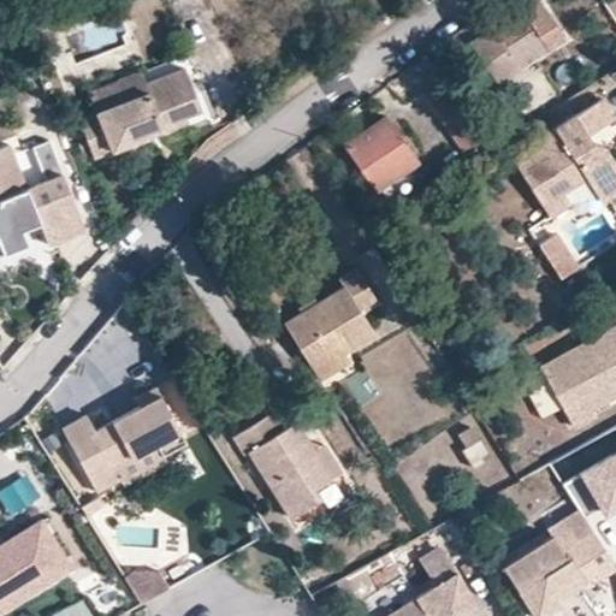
[(492,35),(509,64),(514,72),(562,42),(537,0),(509,0),(503,4),(508,13),(489,27),(492,35)]
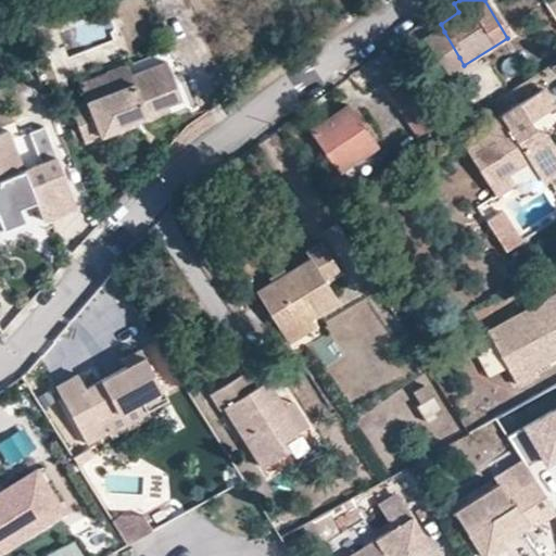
[(441,67),(459,58),(444,32),(428,43),(441,67)]
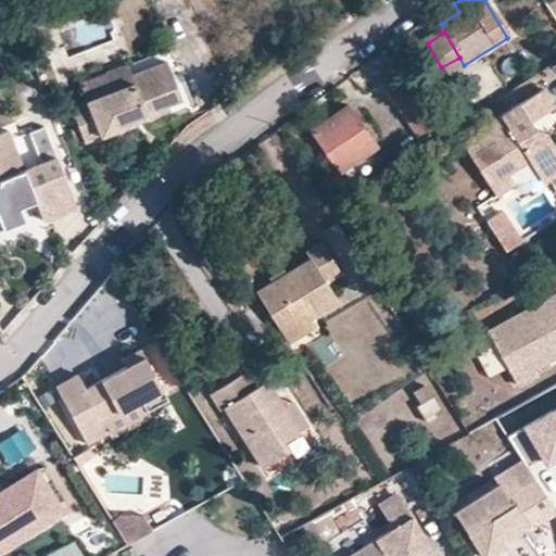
[(181,84),(193,79),(181,48),(143,63),(146,70),(71,100),(83,134),(185,95),(181,84)]
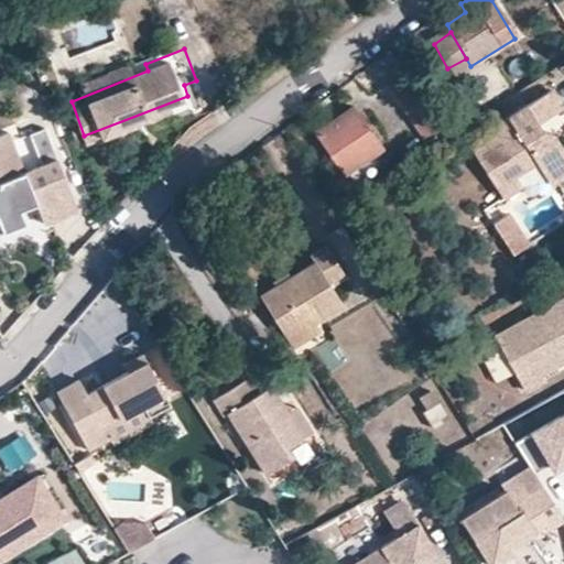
[(423,105),(412,89),(388,54),(371,66),(422,140),(440,129),(423,105)]
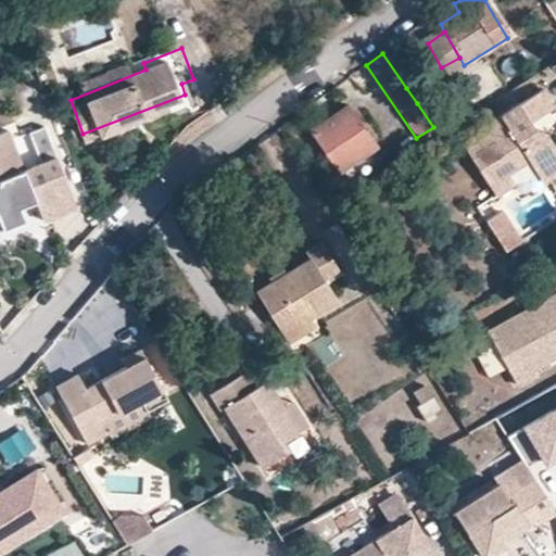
[(406,88),(417,103),(430,95),(420,78),(406,88)]
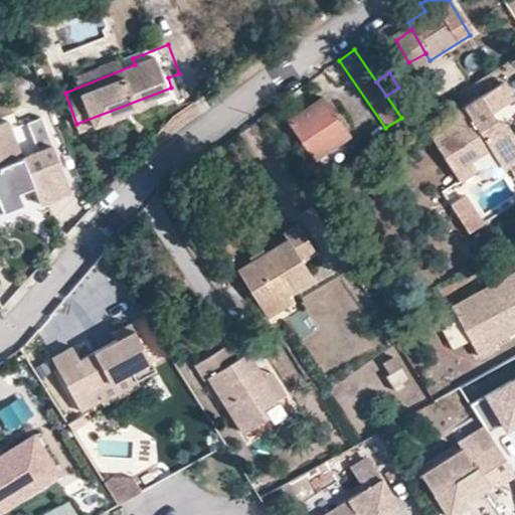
[(182,83),(179,73),(168,77),(171,88),(182,83)]
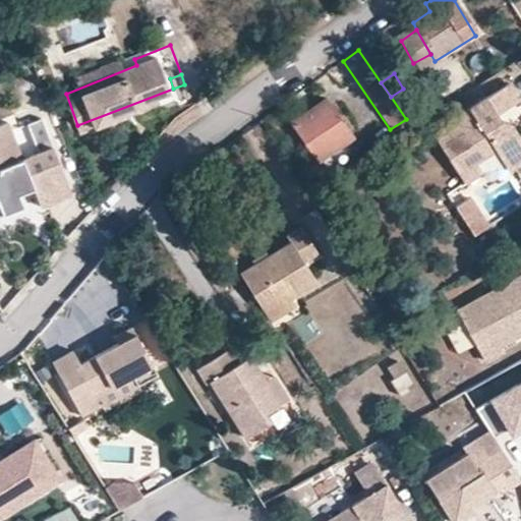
[(508,172),(520,163),(520,141),(511,125),(497,114),(518,100),(509,83),(431,134),(462,182),(480,173),(475,165),(496,152),(508,172)]
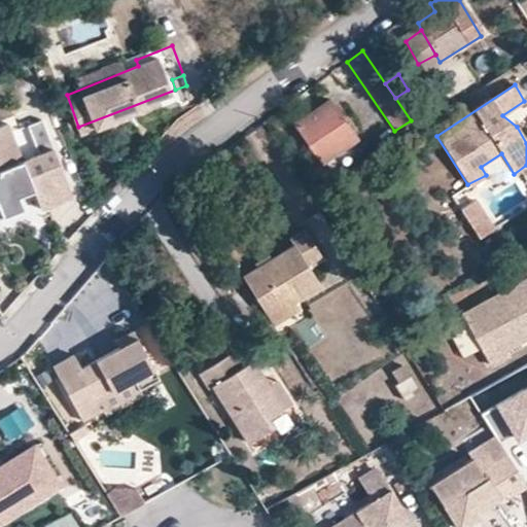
[(318,166),(356,139),(329,100),(291,126),(318,166)]
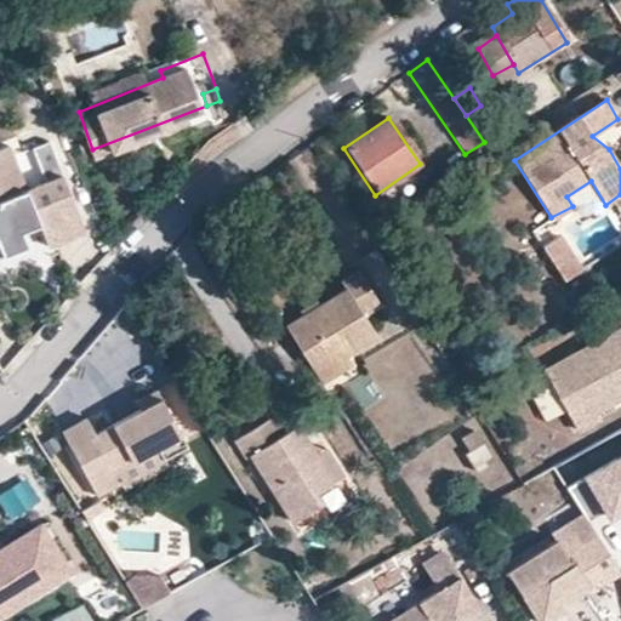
[(4,187),(23,178),(10,147),(0,149),(0,250),(4,260),(29,250),(23,235),(41,228),(50,250),(87,235),(64,178),(28,193),(9,200),(4,187)]
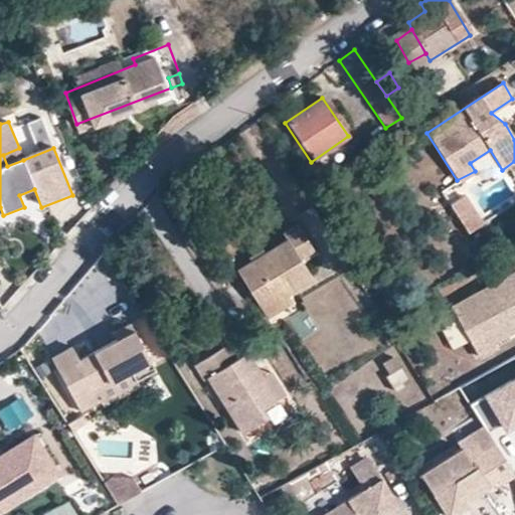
[(23,160),(19,148),(3,155),(7,166),(23,160)]
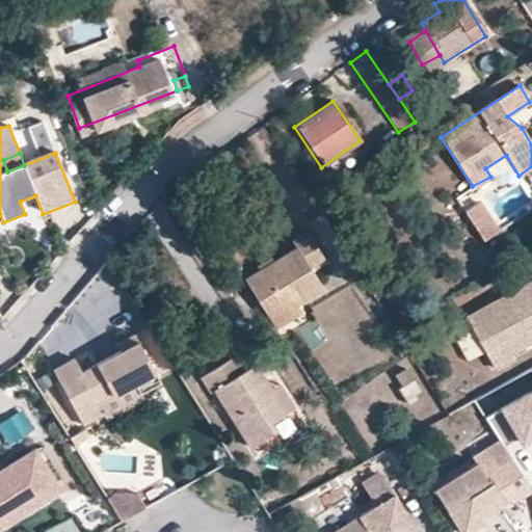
[(486,243),(497,237),(482,213),(487,209),(484,204),(468,215),(486,243)]
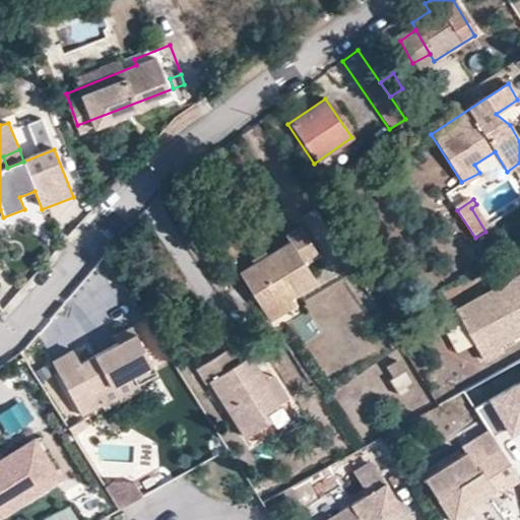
[(485,232),(492,228),(476,204),(471,208),(485,232)]
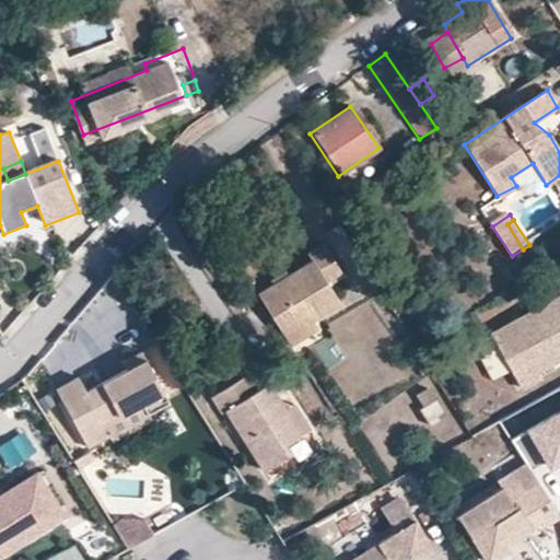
[(281,324),(310,307),(331,293),(319,272),(336,263),(318,233),(302,243),(306,249),(256,281),(281,324)]
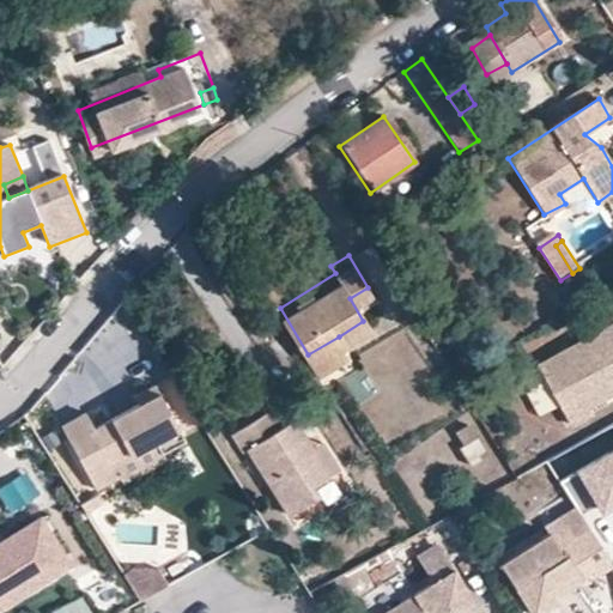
[(612,328),(583,345),(592,362),(612,350),(612,328)]
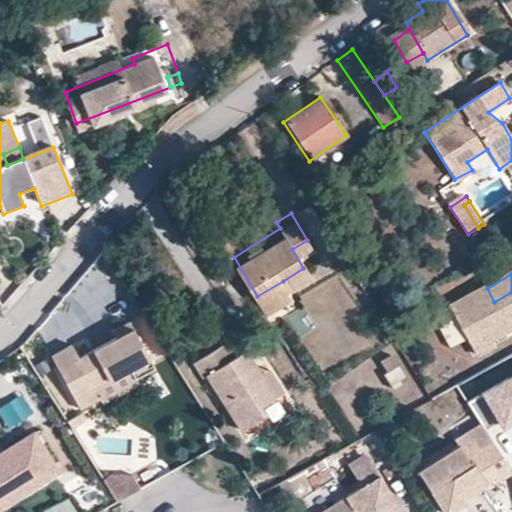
[(285,289),(283,281),(257,296),(261,302),(285,289)]
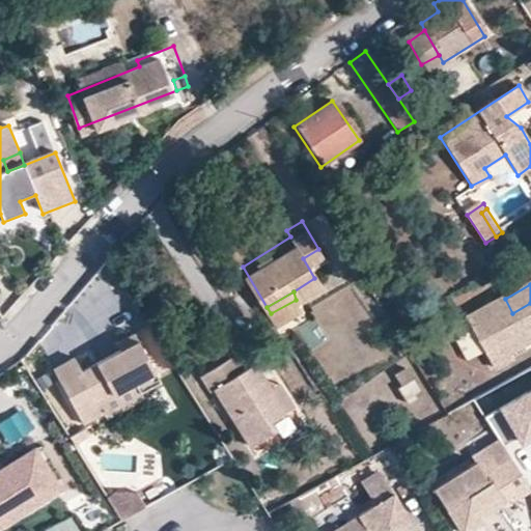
[(505,299),(465,319),(483,355),(502,344),(507,355),(530,341),(530,303),(512,313),(505,299)]
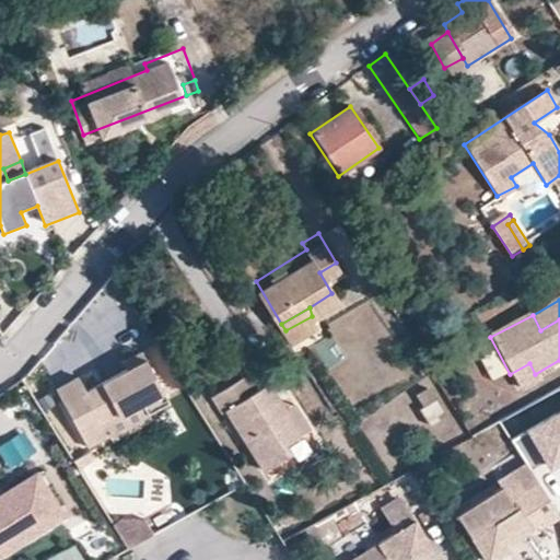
[(113,348),(117,354),(136,343),(131,336),(113,348)]
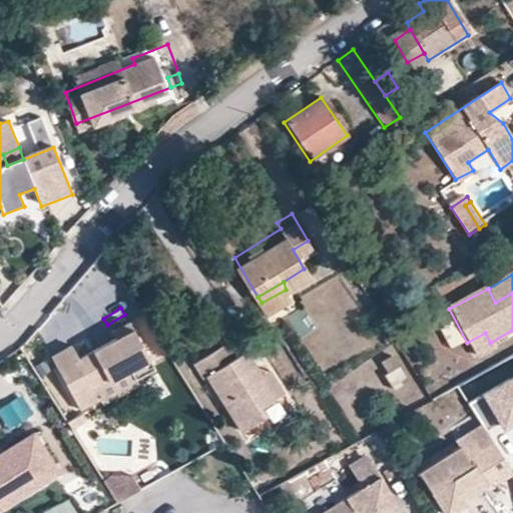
[(124,355),(129,365),(148,353),(124,315),(107,325),(72,347),(64,335),(45,346),(76,397),(95,386),(90,376),(124,355)]
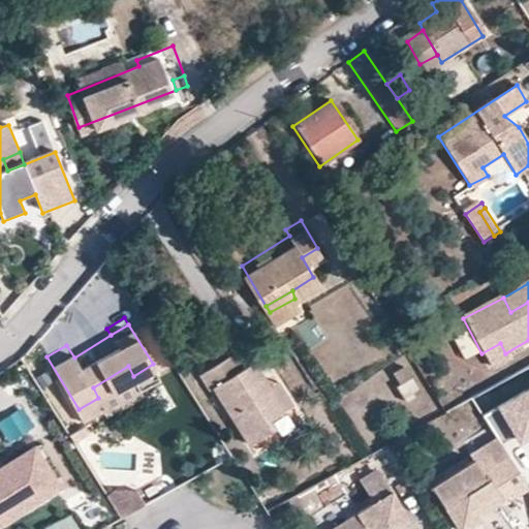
[(500,343),(481,353),(490,369),(508,360),(505,353),(500,343)]
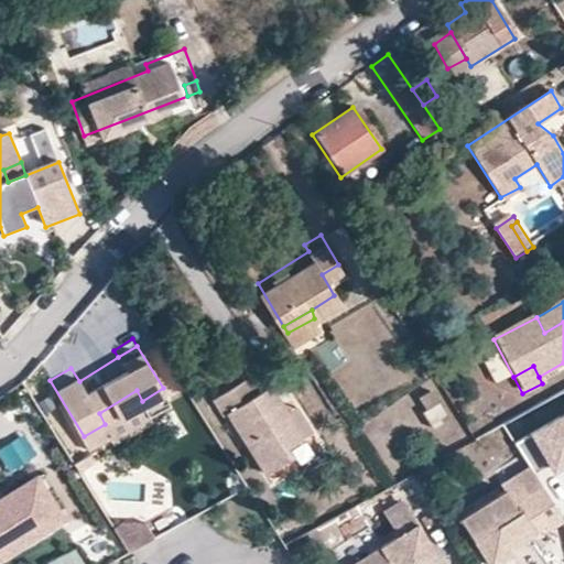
[(279,414),(263,388),(250,396),(238,379),(205,399),(218,416),(225,413),(262,473),(288,457),(281,447),(294,440),(279,414)]
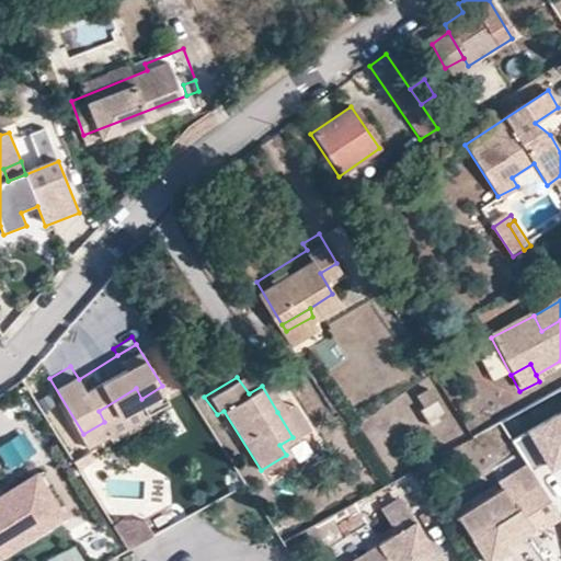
[(271,380),(262,386),(277,412),(288,407),(273,379),(271,380)]
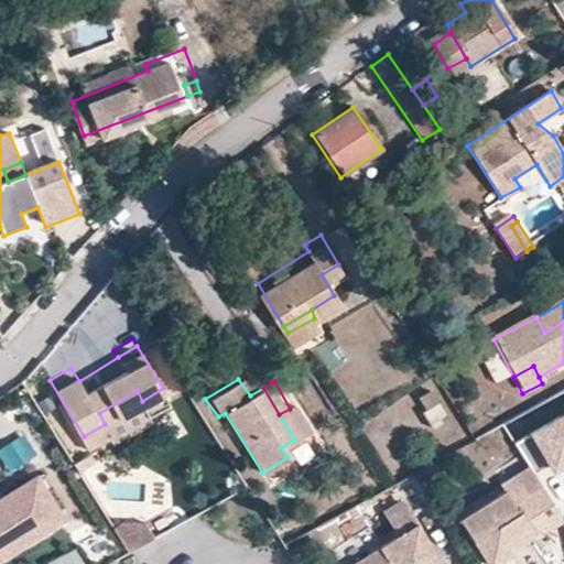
[(105,424),(142,401),(137,390),(99,413),(105,424)]
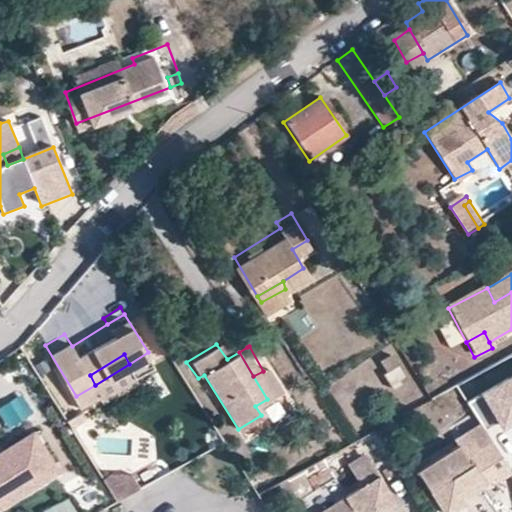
[(481,427),(485,434),(498,425),(502,430),(511,423),(511,379),(468,407),(481,427)]
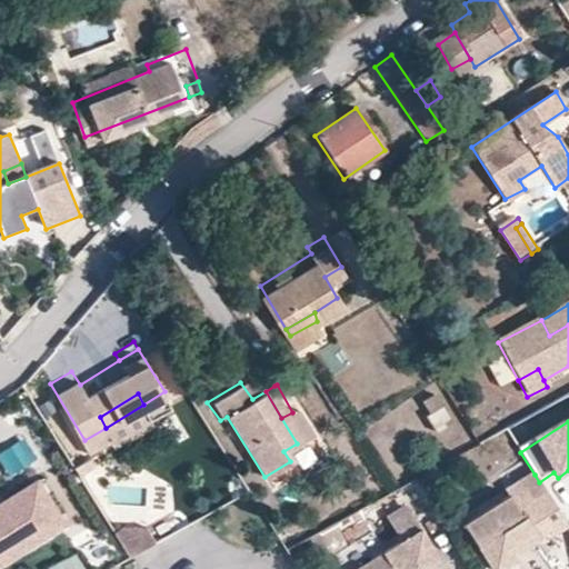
[(539,482),(535,475),(509,490),(513,498),(470,526),(497,568),(500,568),(567,527),(539,482)]
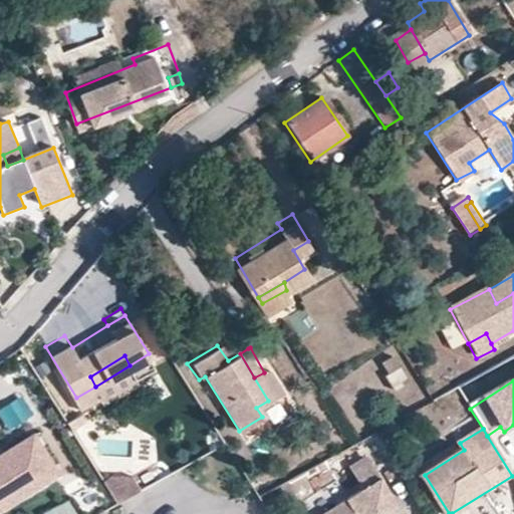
[(0,508),(59,473),(36,434),(0,454),(0,508)]
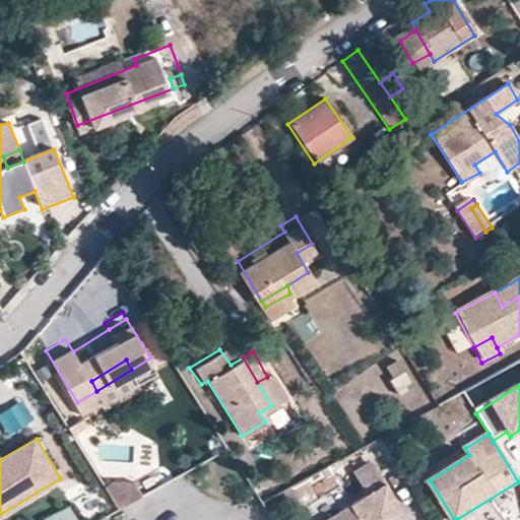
[(404,519),(407,518),(374,464),(355,475),(367,493),(322,519),(404,519)]
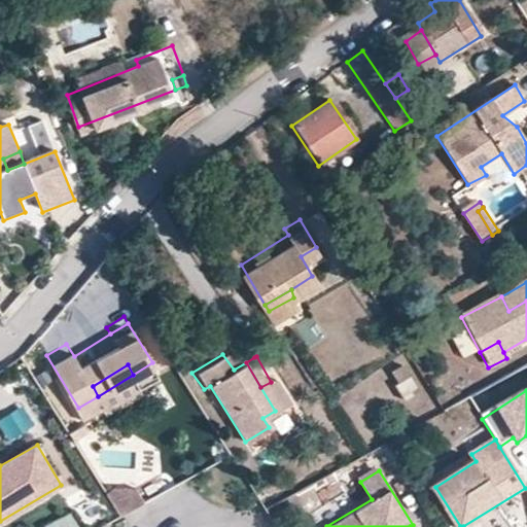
[(144,500),(135,484),(113,484),(104,489),(119,513),(144,500)]
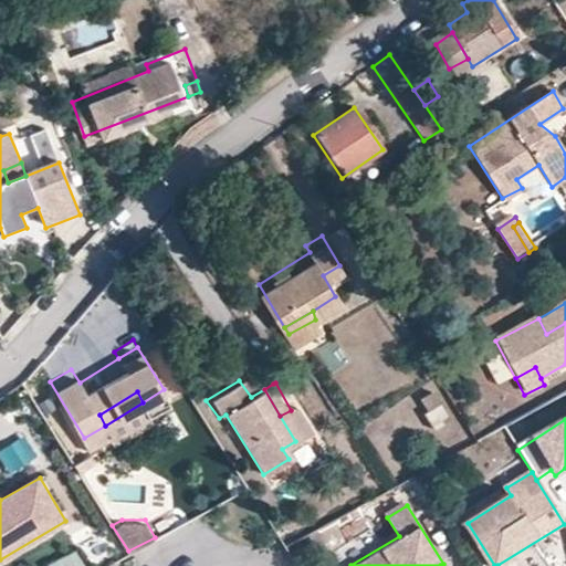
[(84,565),(75,551),(48,565),(84,565)]
